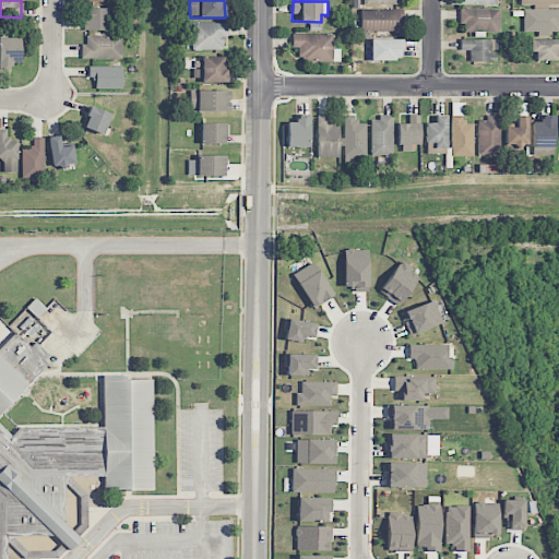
[(111,31),(111,9),(84,8),(83,31),(111,31)]
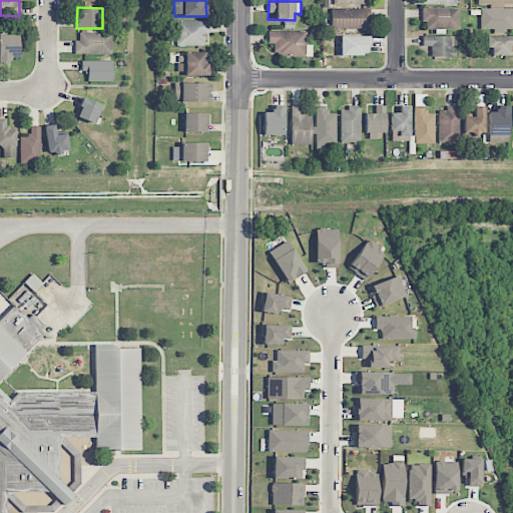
[(331,29),(370,29),(370,9),(331,8),(331,29)]
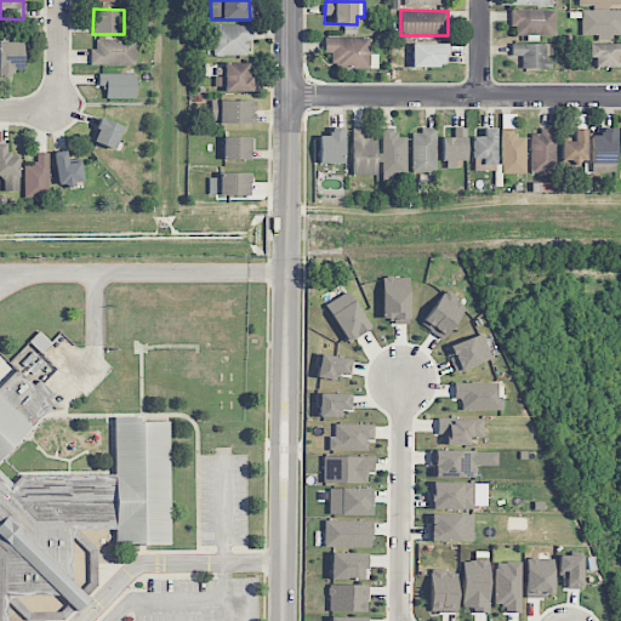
[(556,10),(511,11),(511,27),(516,26),(516,36),(556,35),(556,10)]
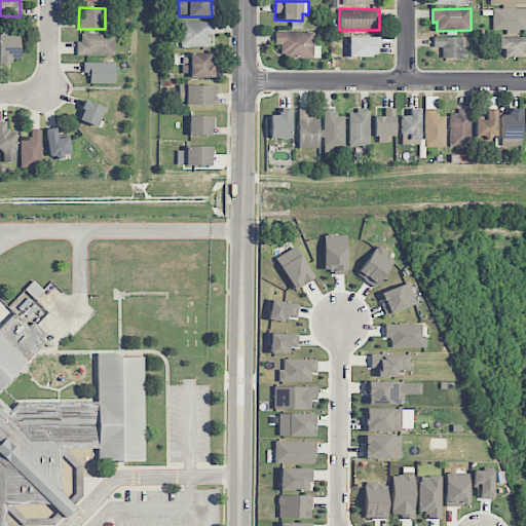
[(525,23),(525,22),(525,8),(492,9),(493,31),(525,30),(525,23)]
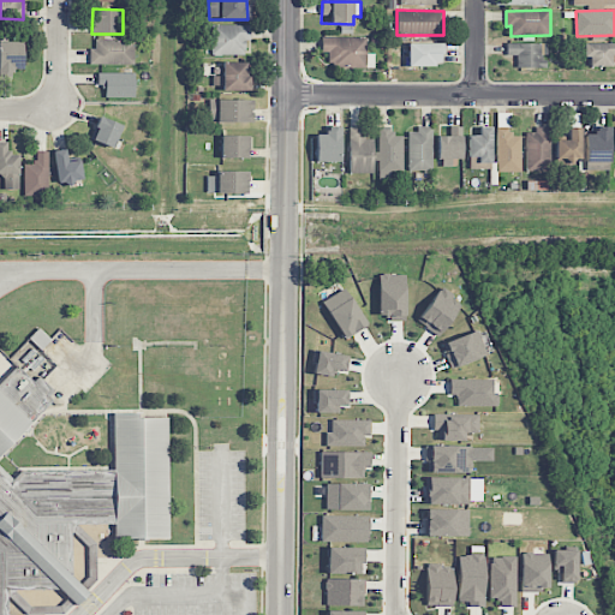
[(245,55),(245,41),(250,41),(250,25),(212,25),(212,55),(245,55)]
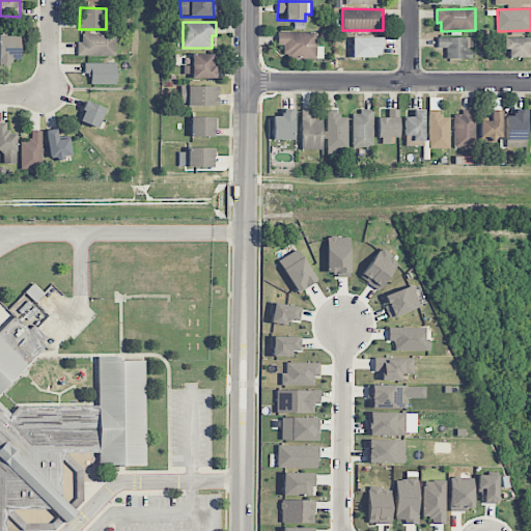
[(316,33),(277,32),(277,46),(283,46),(283,58),(323,58),(323,47),(316,47),(316,33)]
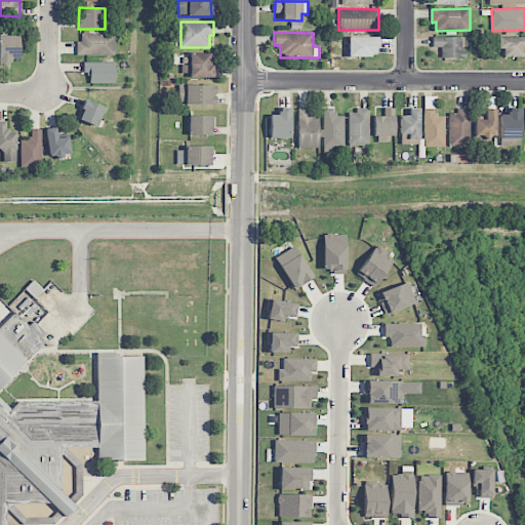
[(114,55),(115,35),(81,34),(81,42),(77,42),(76,55),(114,55)]
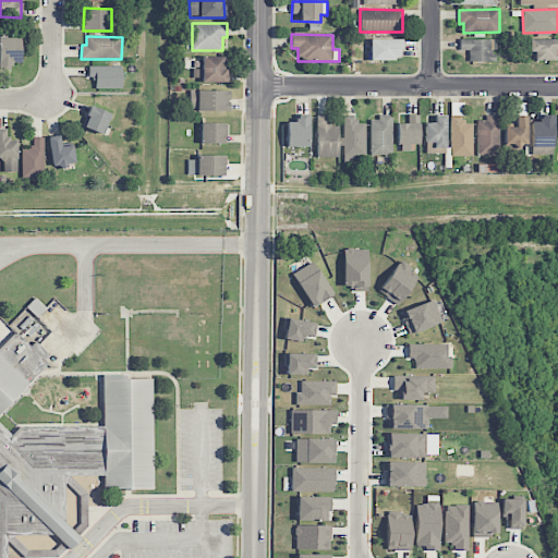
[(21,38),(0,38),(0,65),(21,65),(21,38)]
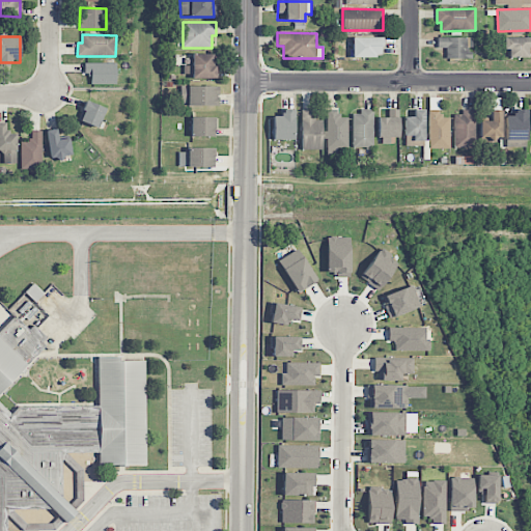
[(530,36),(503,37),(503,50),(508,50),(509,58),(527,58),(527,48),(530,48),(530,36)]
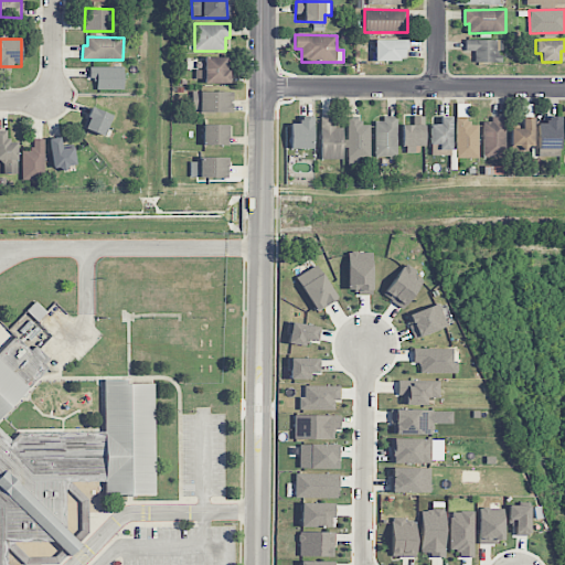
[(374,62),(405,62),(405,40),(375,40),(374,62)]
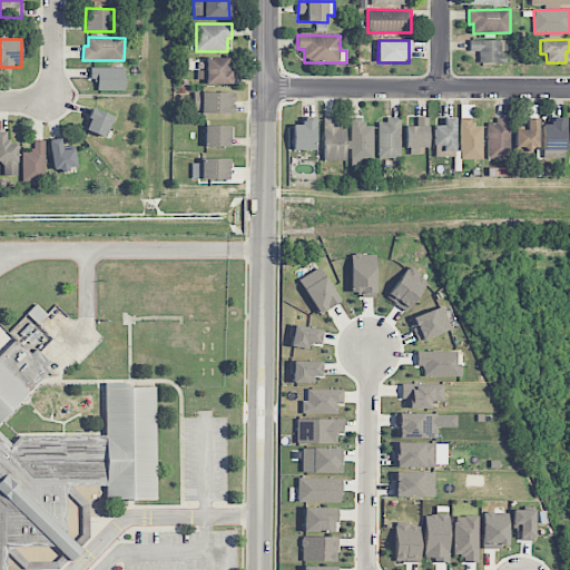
[(479,64),(504,64),(504,40),(469,40),(469,52),(479,52),(479,64)]
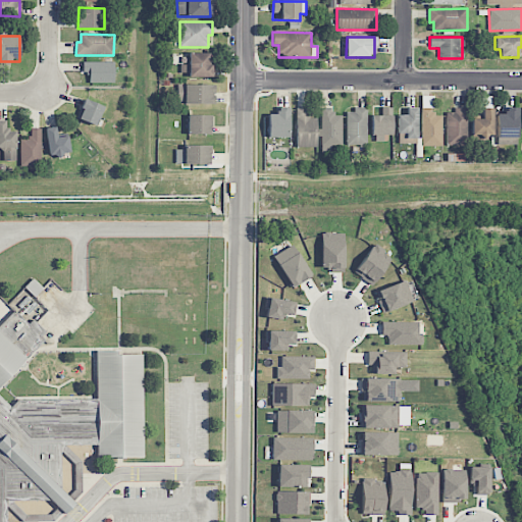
[(211,53),(189,53),(189,64),(179,64),(179,75),(211,76),(211,53)]
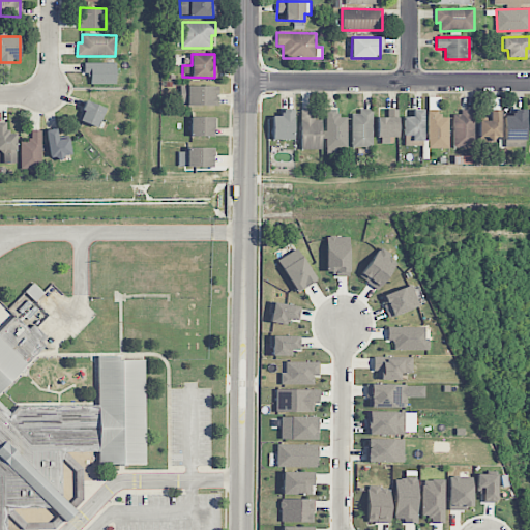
[(115,63),(84,63),(84,74),(91,74),(91,84),(116,84),(115,63)]
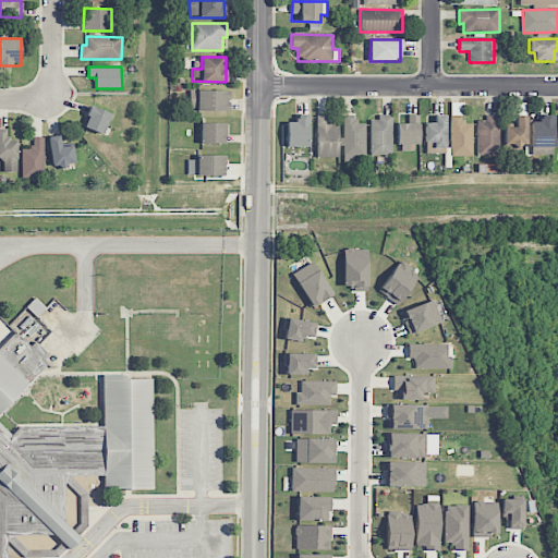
[(228,111),(229,91),(190,91),(190,111),(228,111)]
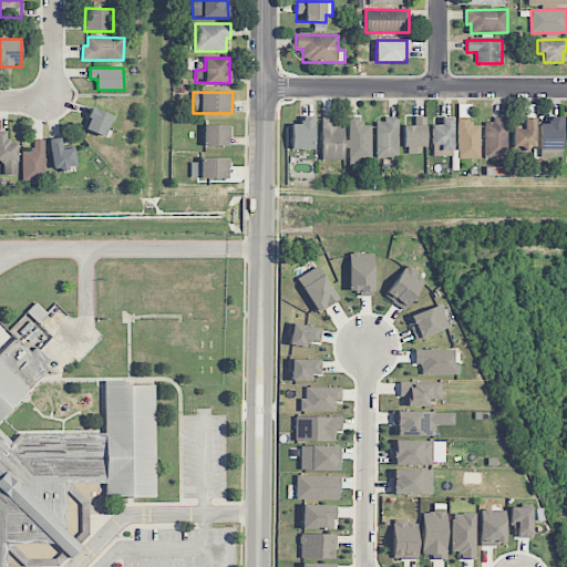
[(84,130),(104,136),(112,115),(92,107),(84,130)]
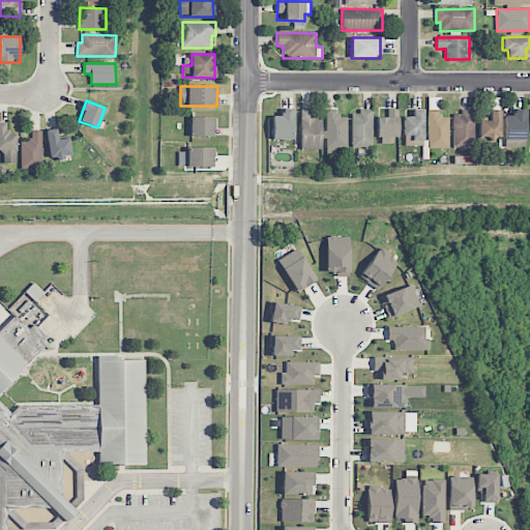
[(293,140),(293,109),(281,109),(281,116),(272,116),(272,140),(293,140)]
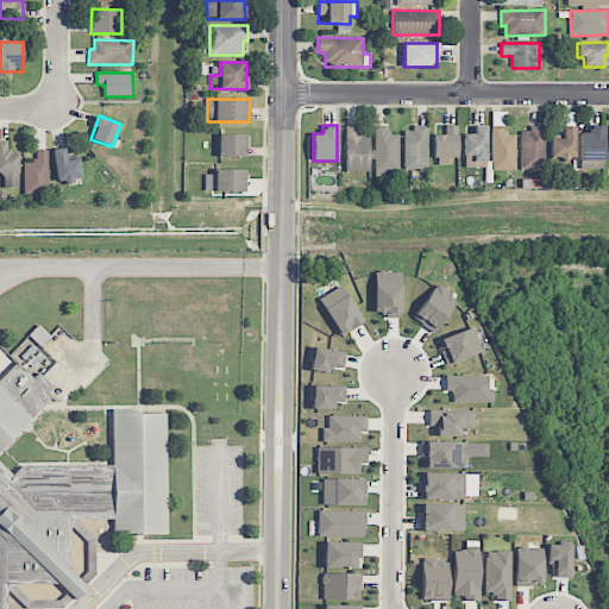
[(457,157),(458,126),(434,125),(434,164),(449,165),(449,157),(457,157)]
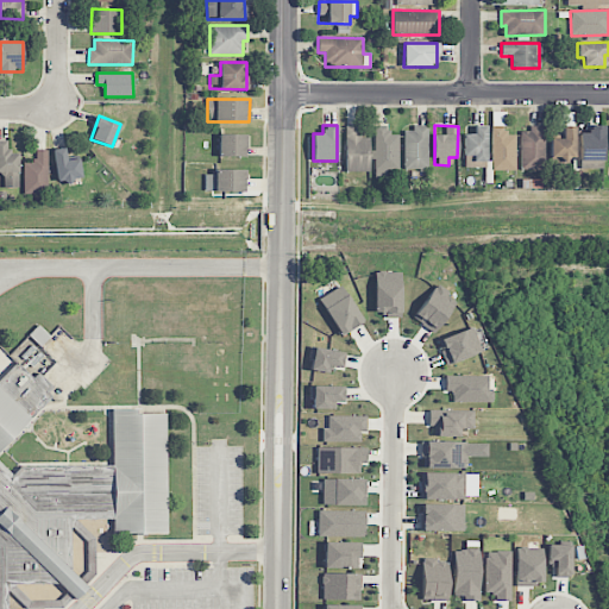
[(369,138),(359,138),(359,126),(345,126),(346,173),(369,171),(369,138)]
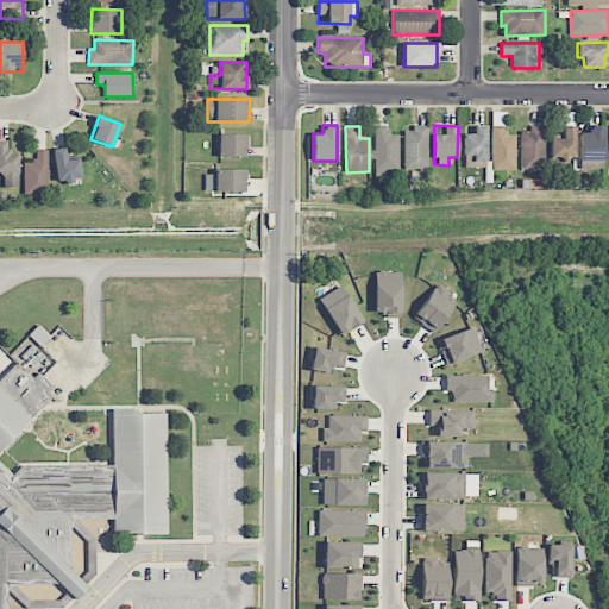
[(385,170),(399,170),(400,136),(388,135),(388,126),(375,126),(374,179),(385,179),(385,170)]
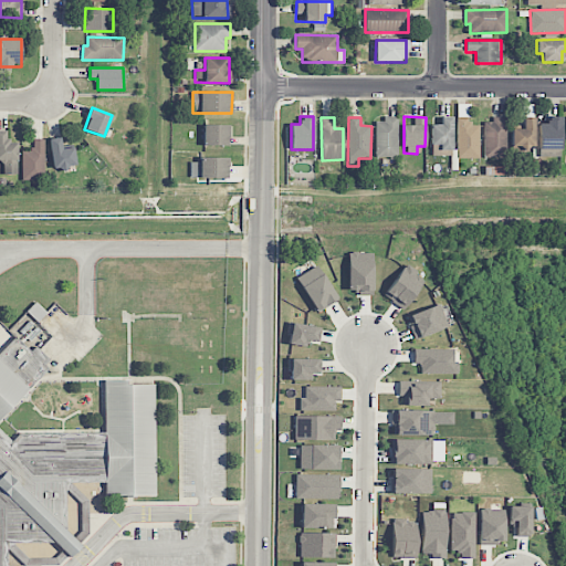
[(431,148),(452,148),(453,117),(441,117),(441,125),(431,125),(431,148)]
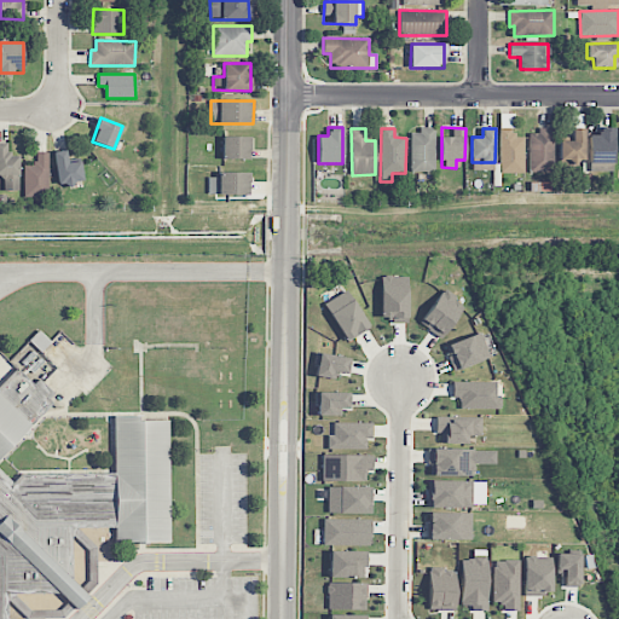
[(499,128),(499,173),(525,174),(525,138),(514,138),(514,128),(499,128)]
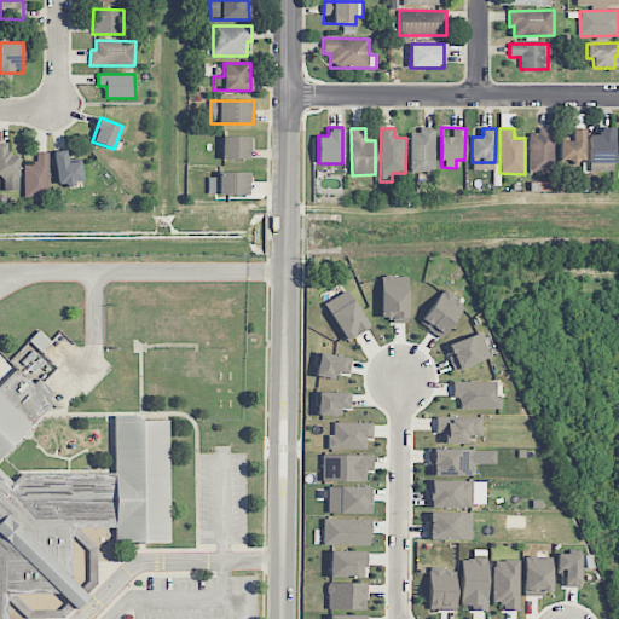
[(530,173),(553,173),(554,128),(538,128),(538,134),(530,134),(530,173)]
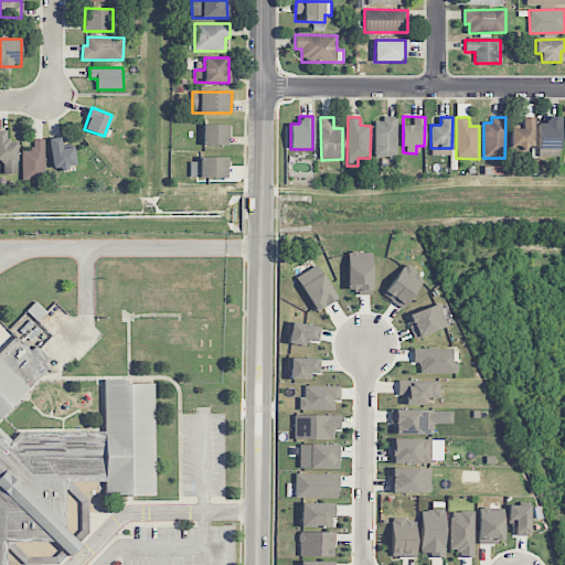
[(510,129),(511,147),(533,147),(532,117),(522,117),(522,128),(510,129)]
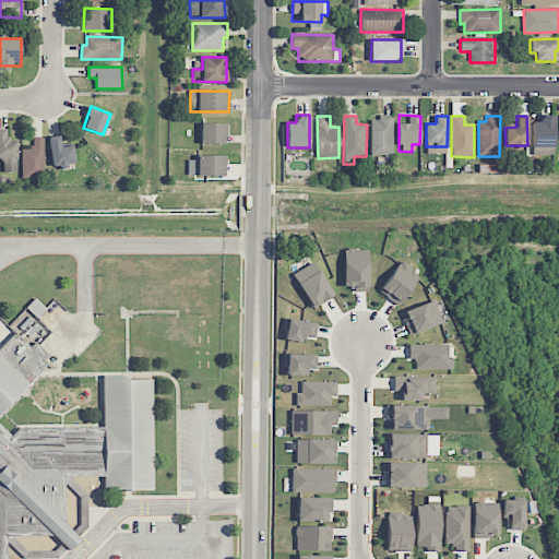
[(532,147),(554,147),(554,116),(540,116),(540,122),(532,122),(532,147)]
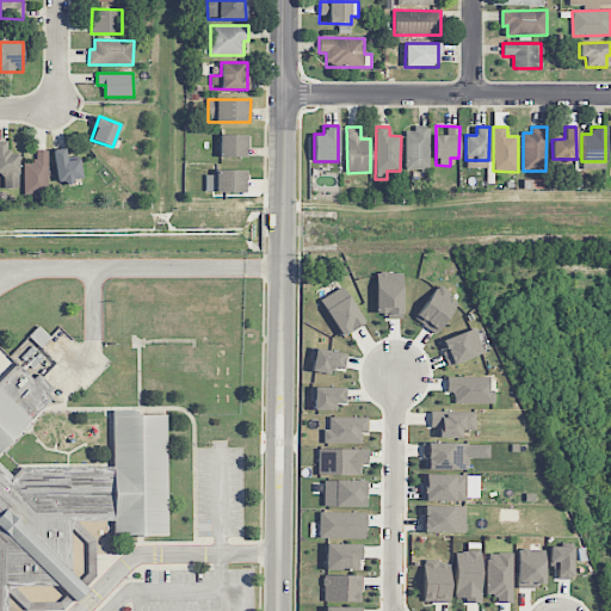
[(429,128),(405,128),(406,170),(430,170),(429,128)]
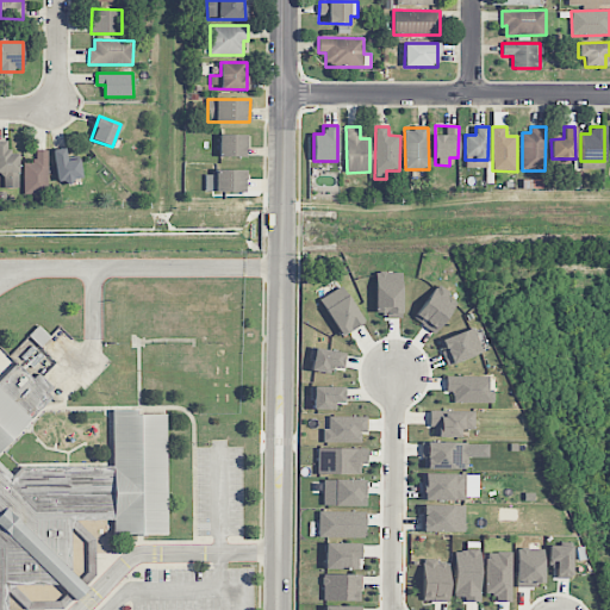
[(247,135),(218,135),(219,157),(247,156),(247,135)]
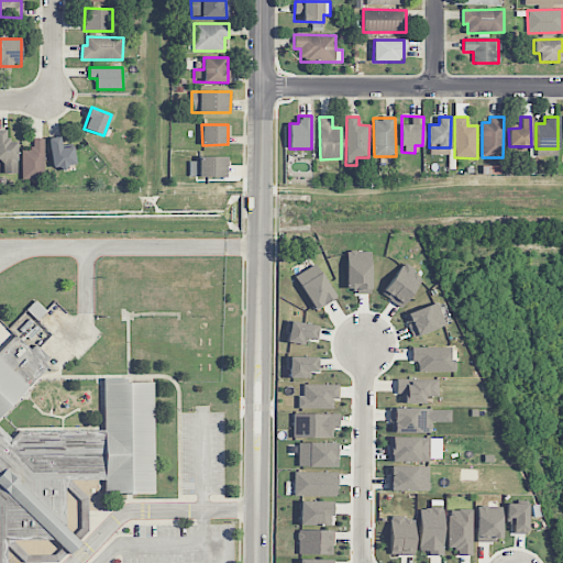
[(0,159),(17,159),(17,140),(7,141),(6,130),(0,130),(0,159)]
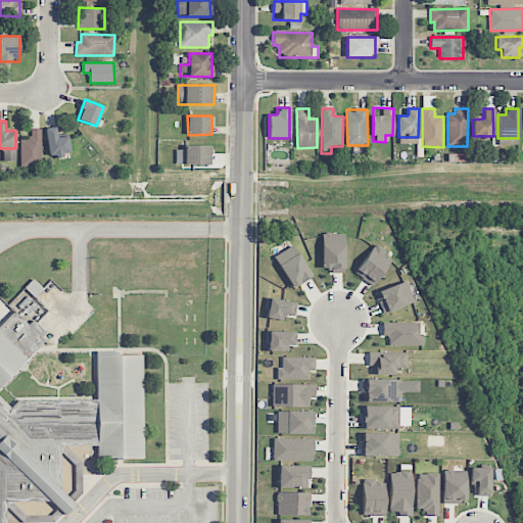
[(49,156),(70,154),(68,137),(57,138),(56,127),(45,129),(49,156)]
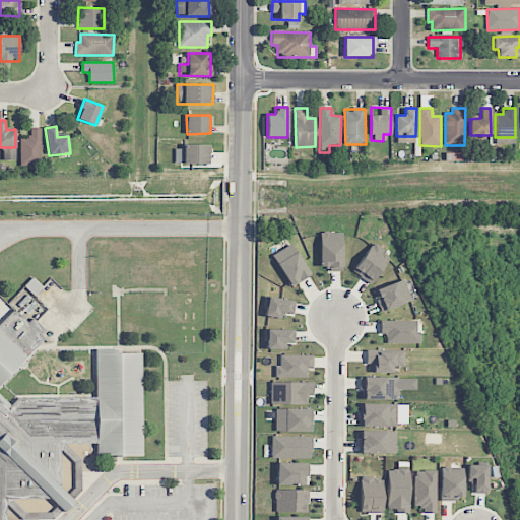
[(41,128),(29,128),(29,138),(20,138),(19,166),(41,166),(41,128)]
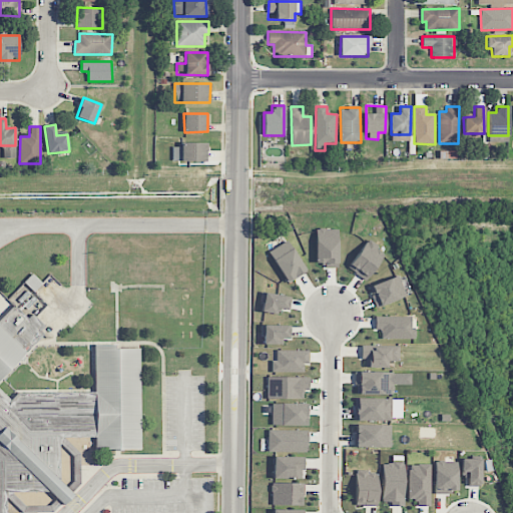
[(172,161),(207,162),(207,143),(180,142),(180,147),(172,146),(172,161)]
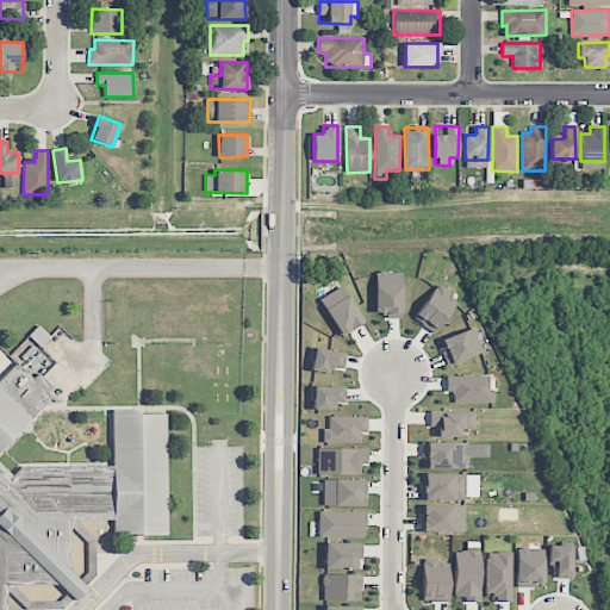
[(402,317),(403,273),(375,272),(374,316),(402,317)]
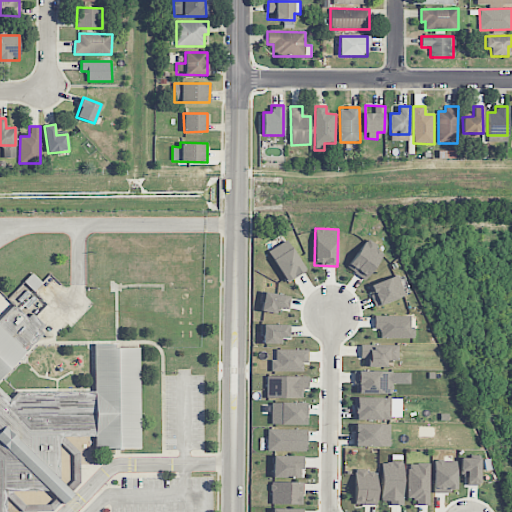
[(304,273),(289,240),(269,249),(284,282),(304,273)]
